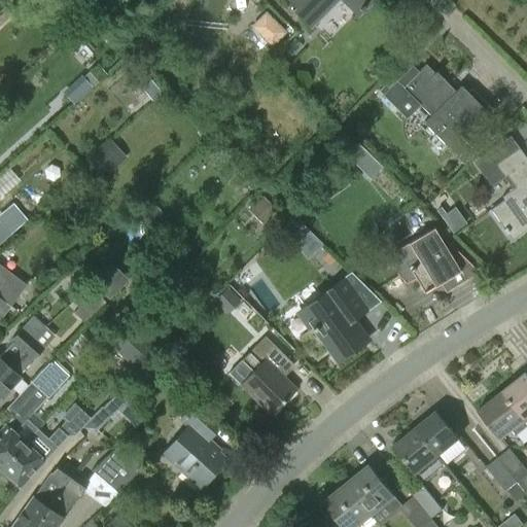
[(287,0),(312,25),(336,0),(341,0),(357,16),(373,0),(287,0)]
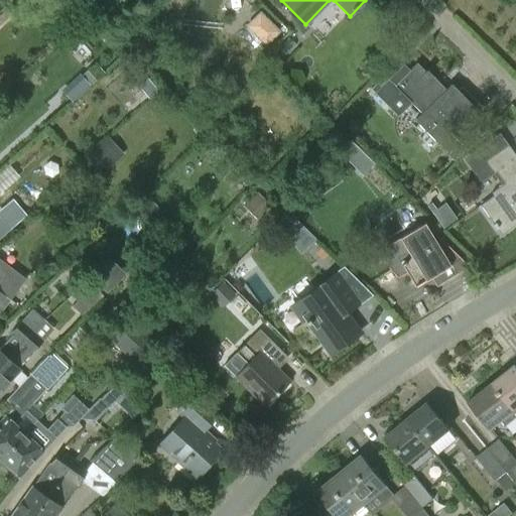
[(247,24),(265,43),(277,31),(259,12),(247,24)]
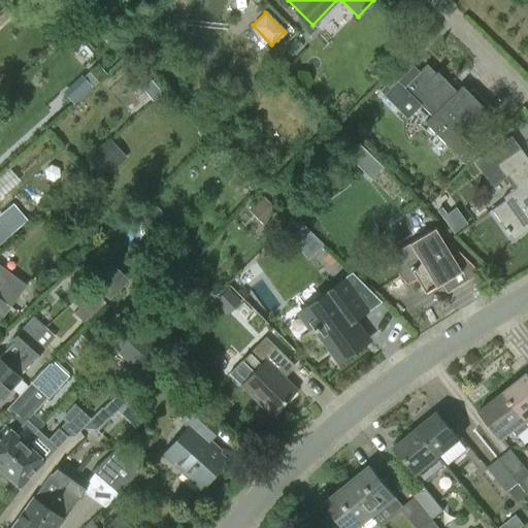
[(380,92),(395,107),(407,95),(430,119),(424,124),(449,149),(486,110),(462,87),(453,96),(447,91),(451,87),(437,73),(435,75),(426,65),(419,72),(408,63),(380,92)]
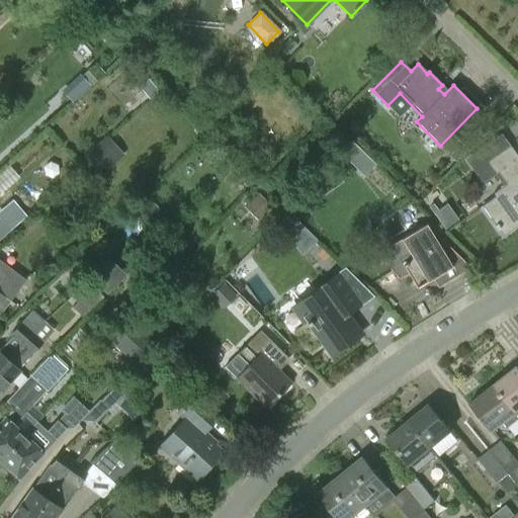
[(64,94),(67,97),(73,104),(90,88),(84,82),(81,79),(64,94)]
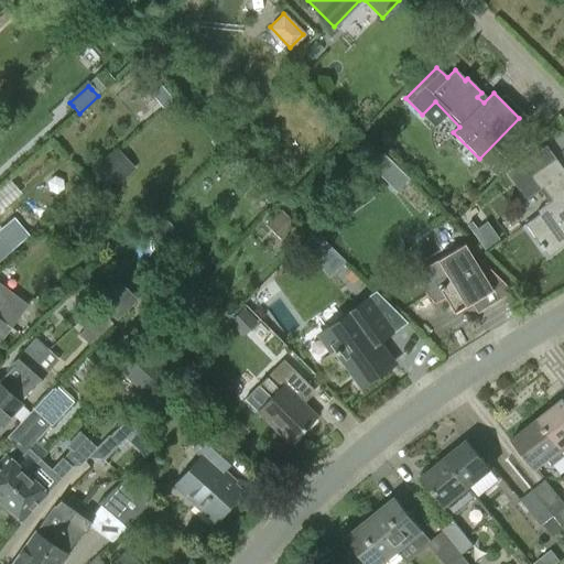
[(163,89),(153,98),(162,108),(172,100),(163,89)]
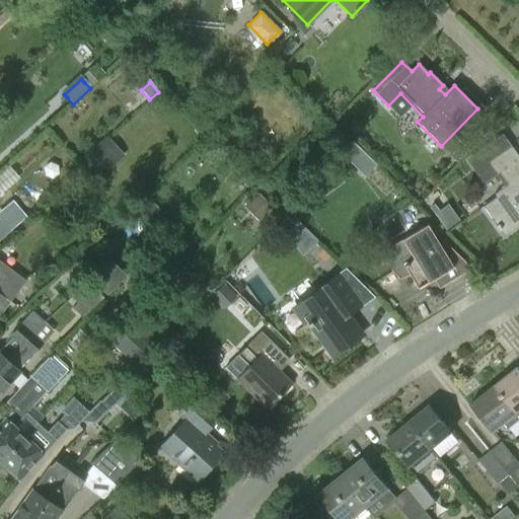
[(518,157),(502,135),(478,152),(497,176),(502,172),(510,183),(494,196),(496,199),(484,208),(505,237),(518,226),(518,157)]
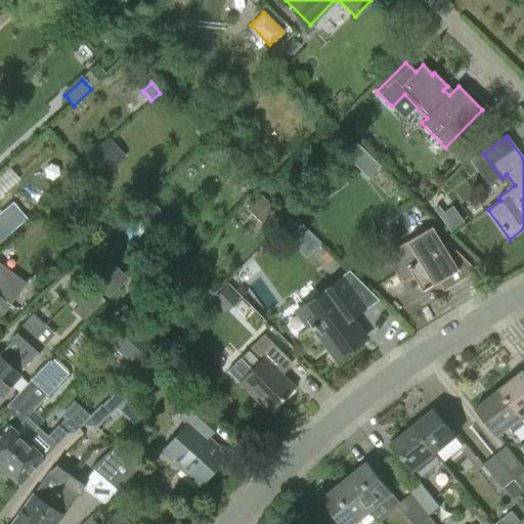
[(116,147),(110,141),(89,161),(101,173),(119,157),(113,150),(116,147)]
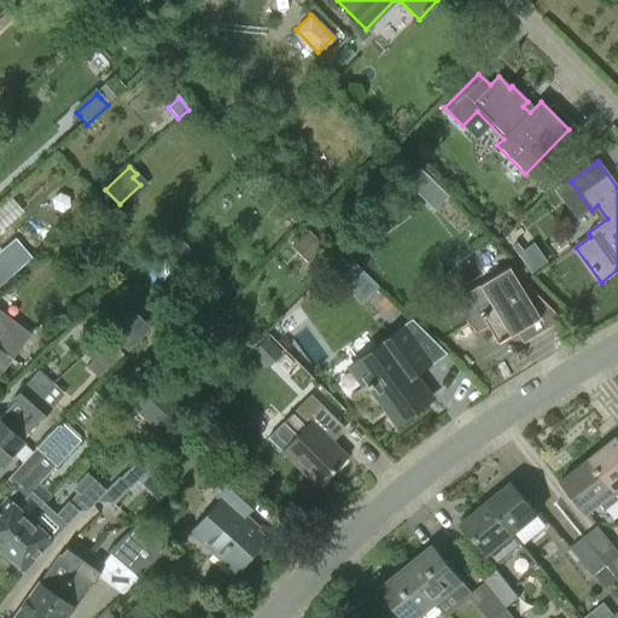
[(547,169),(534,184),(541,190),(554,176),(547,169)]
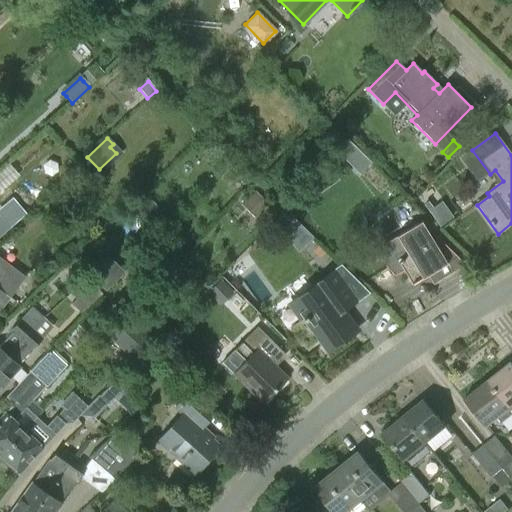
[(348,141),(336,152),(348,164),(359,174),(370,163),(359,152),(348,141)]
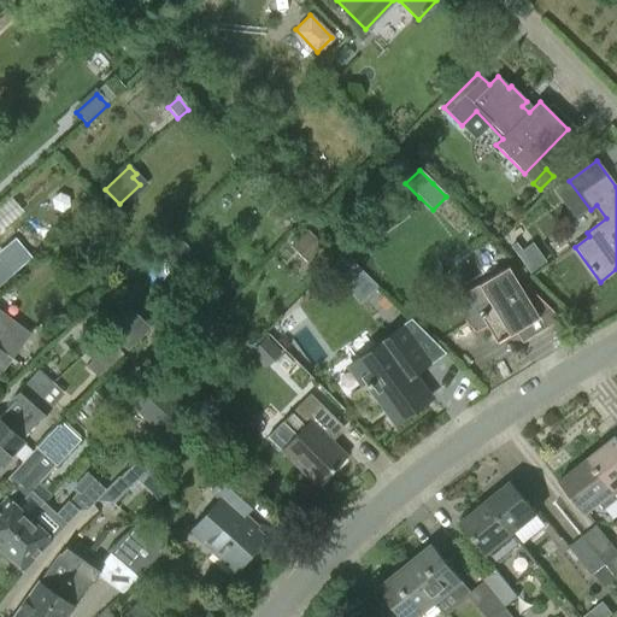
[(0,233),(24,213),(10,198),(0,206),(0,233)]
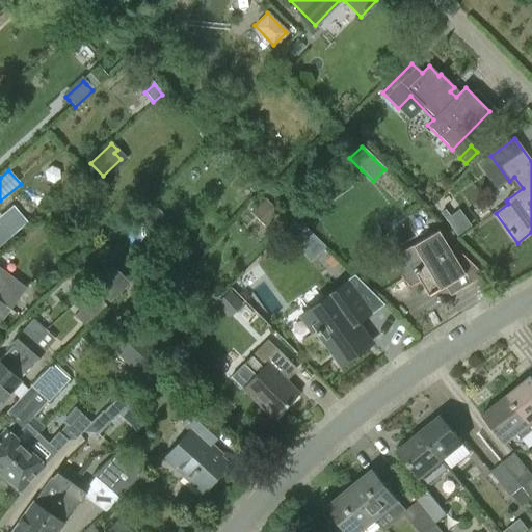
[(264,198),(249,213),(263,227),(278,212),(264,198)]
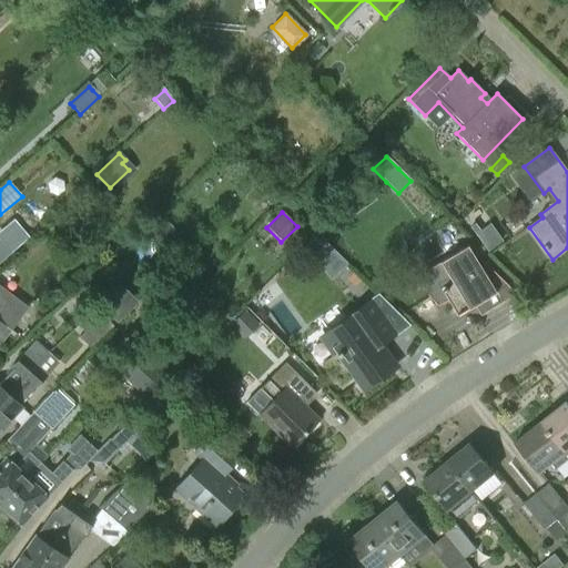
[(487,252),(501,242),(489,225),(479,232),(475,225),(470,229),(487,252)]
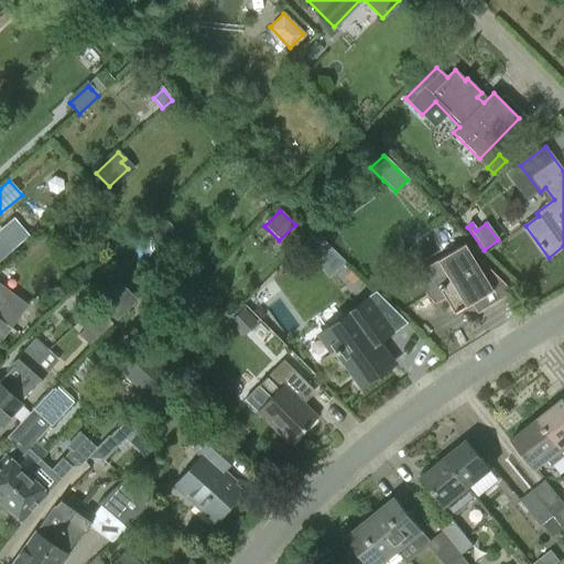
[(327,277),(342,261),(312,231),(301,242),(327,277)]
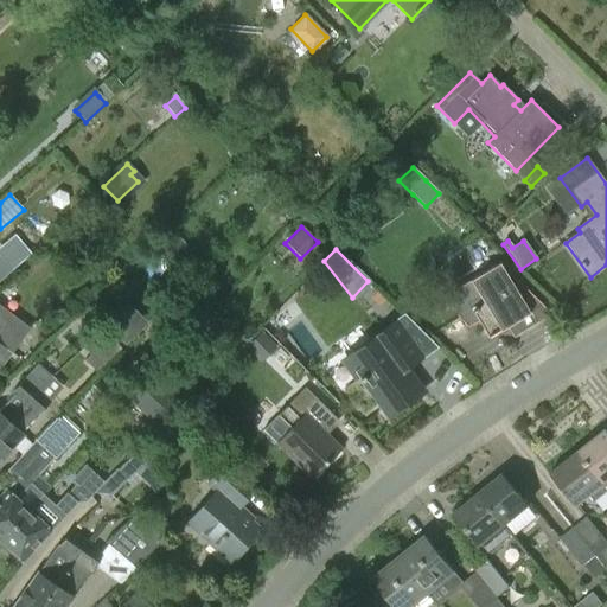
[(0,280),(13,269),(1,256),(0,256),(0,280)]
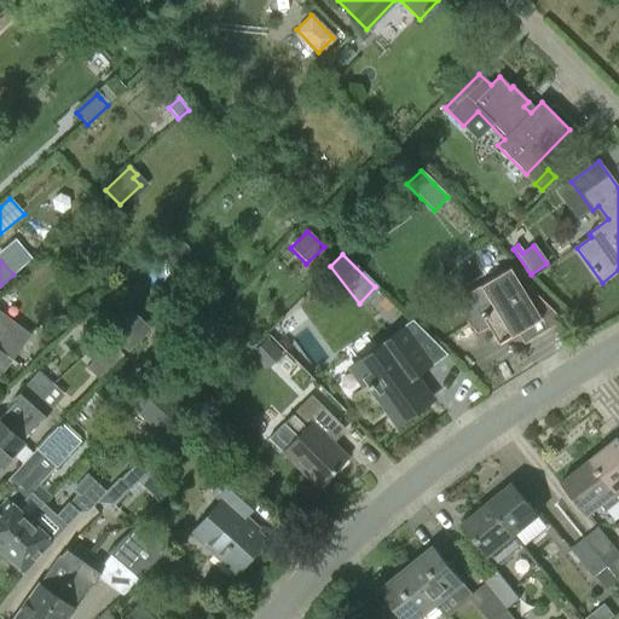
[(508,268),(453,302),(468,327),(476,336),(487,329),(498,347),(522,331),(530,342),(562,322),(515,276),(513,277),(508,268)]
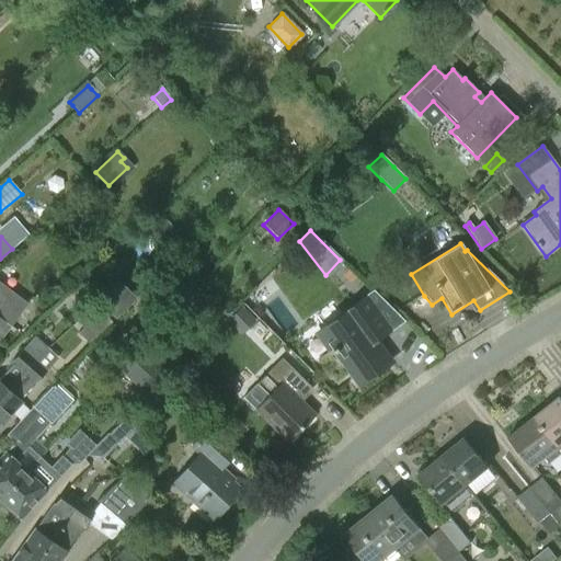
[(0,319),(11,327),(27,304),(0,283),(0,319)]
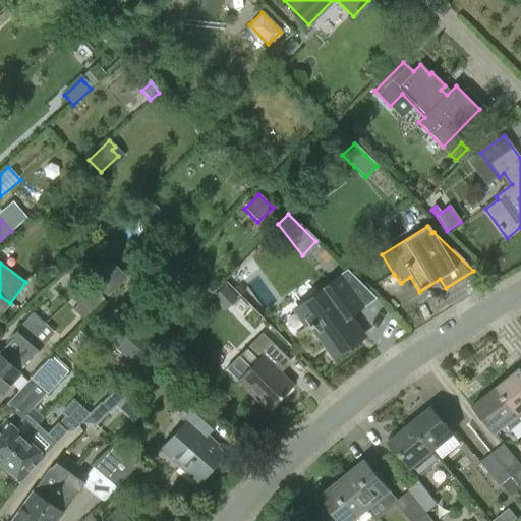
[(89,276),(107,295),(119,283),(100,265),(89,276)]
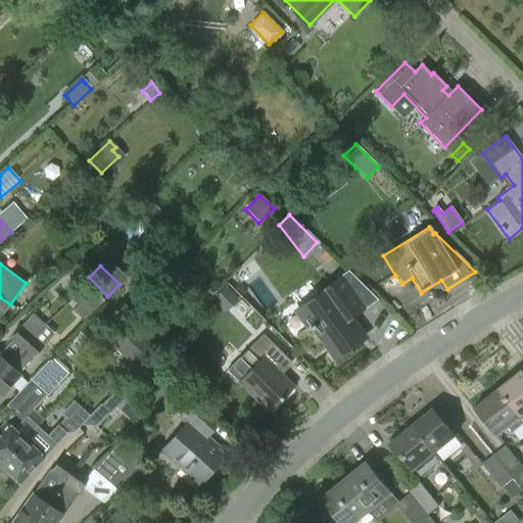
[(352,319),(365,311),(340,277),(319,293),(321,296),(298,312),(332,359),(364,335),(352,319)]
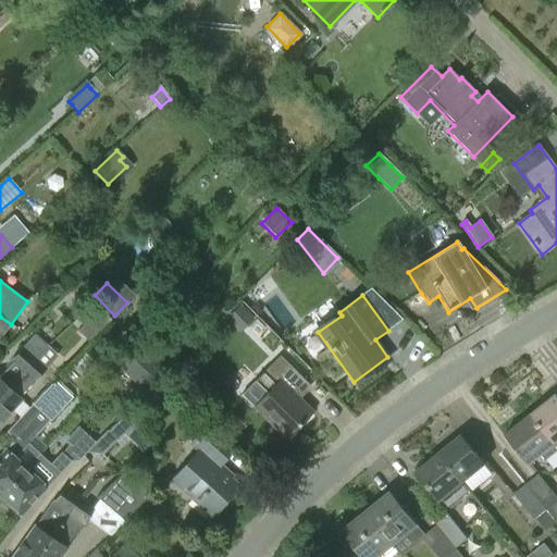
[(250,318),(238,306),(226,318),(238,330),(250,318)]
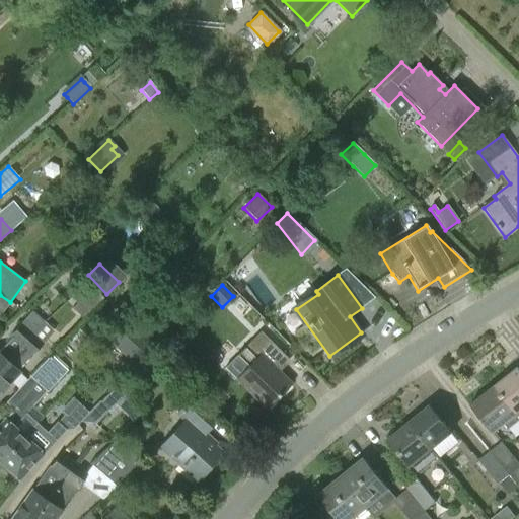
[(102,298),(92,288),(72,308),(82,319),(102,298)]
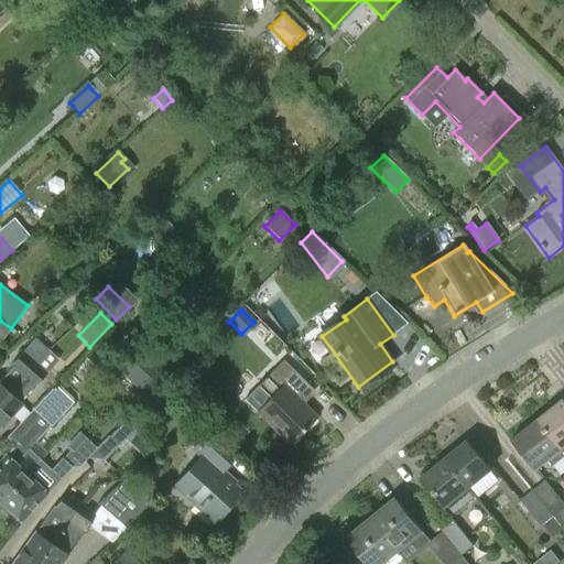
[(141,346),(118,372),(149,399),(172,372),(141,346)]
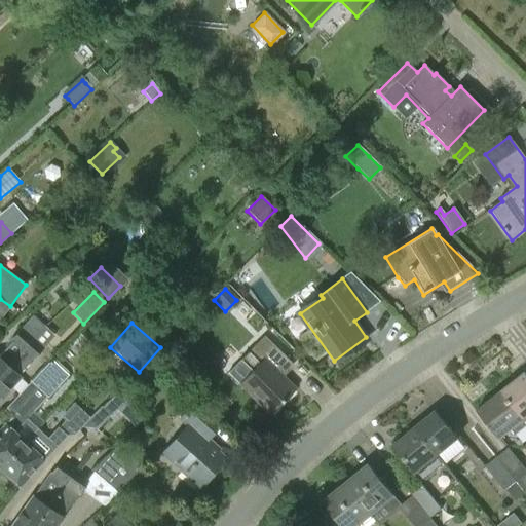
[(0,373),(15,357),(22,350),(33,338),(22,328),(10,341),(11,342),(0,354),(0,373)]
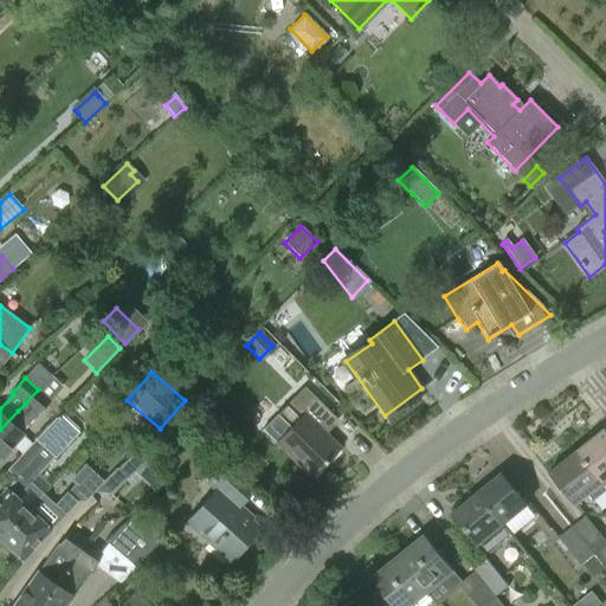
[(310,478),(341,447),(320,427),(333,416),(305,388),(277,416),(290,430),(276,444),(310,478)]
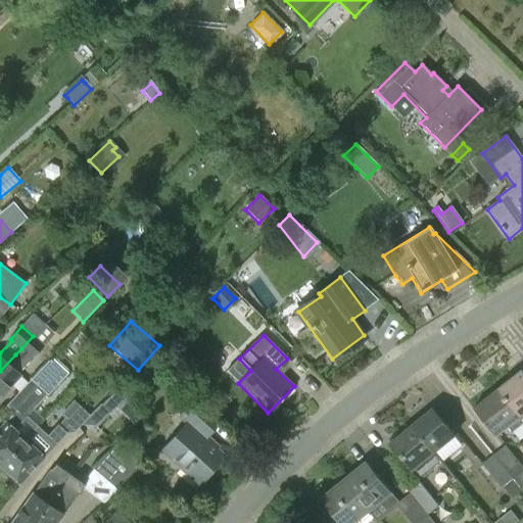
[(43,346),(33,336),(21,348),(32,358),(43,346)]
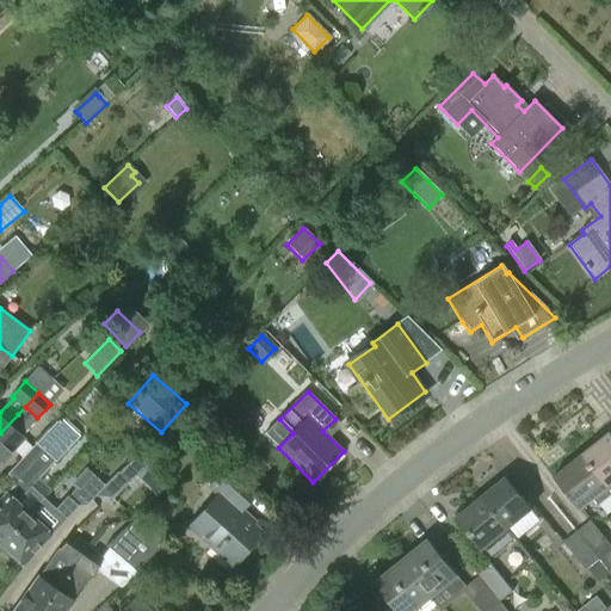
[(28,424),(18,414),(0,433),(0,464),(23,439),(18,434),(28,424)]
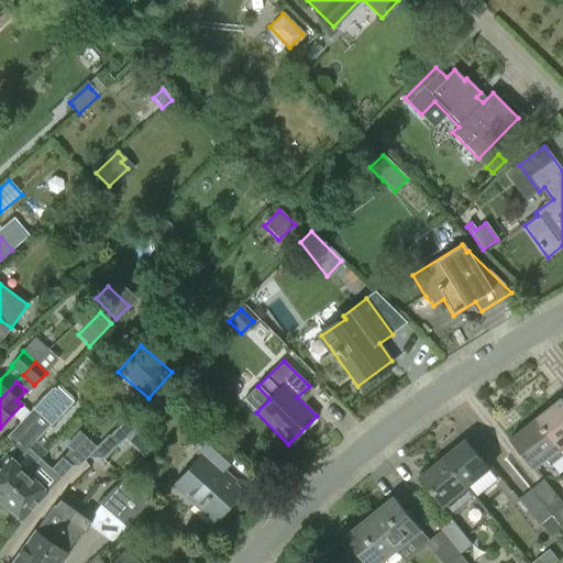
[(0,461),(0,501),(25,473),(14,463),(70,401),(54,386),(9,434),(18,443),(7,455),(0,461)]
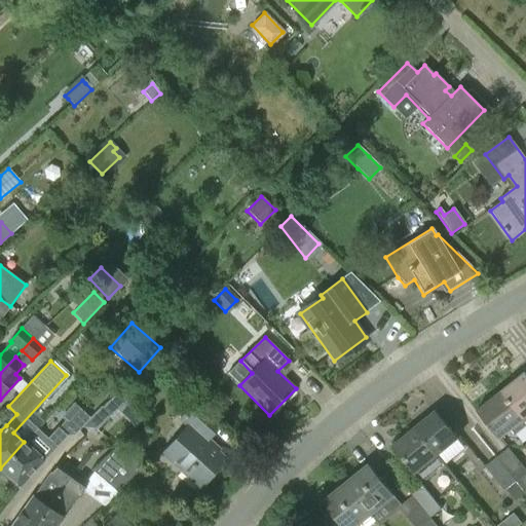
[(525,372),(525,371),(501,390),(524,419),(525,417),(525,372)]
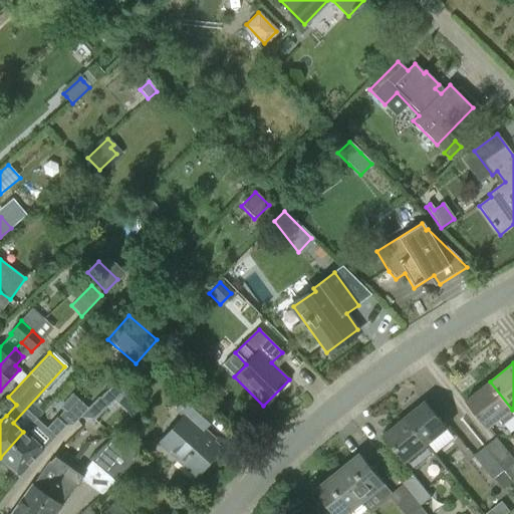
[(124,390),(116,381),(99,399),(108,407),(124,390)]
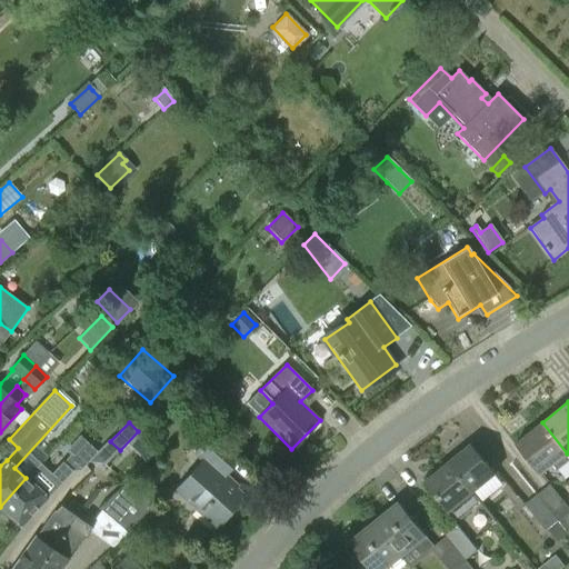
[(568,455),(566,455),(567,453),(542,422),(516,443),(541,475),(555,463),(558,470),(568,460),(568,455)]
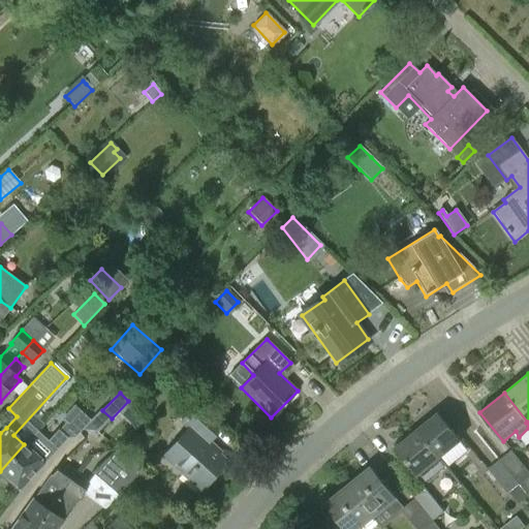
[(200,491),(227,461),(207,443),(222,427),(195,403),(180,422),(188,428),(162,457),(200,491)]
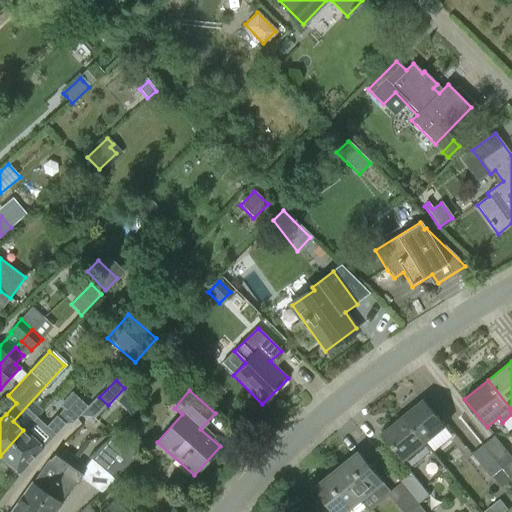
[(424,400),(404,417),(425,443),(445,426),(424,400)]
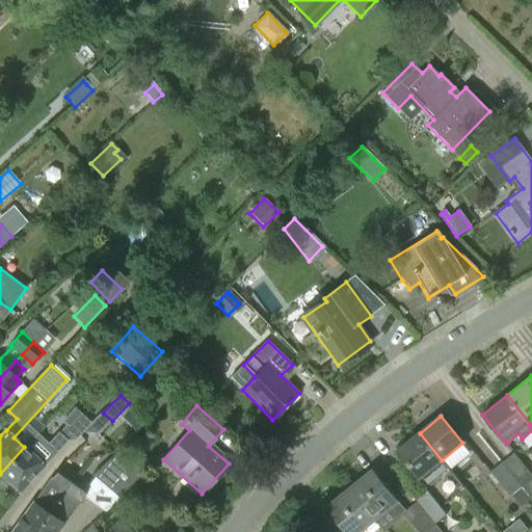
[(35,435),(24,447),(0,474),(19,493),(67,441),(59,433),(47,446),(35,435)]
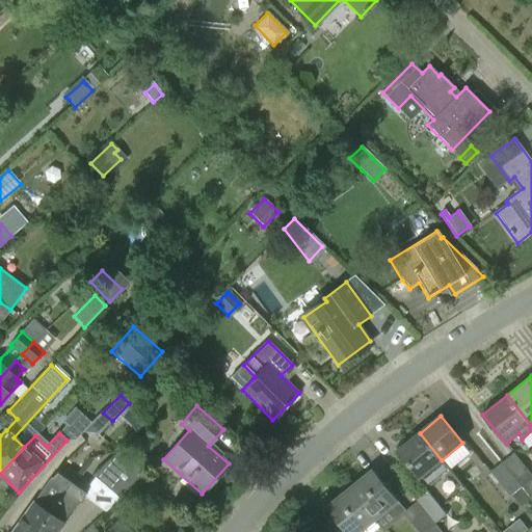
[(421,477),(442,460),(420,433),(398,450),(421,477)]
